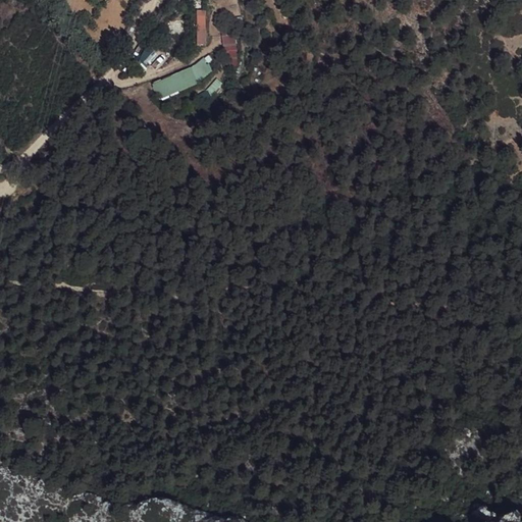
[(196,44),(205,44),(205,10),(197,9),(196,44)]
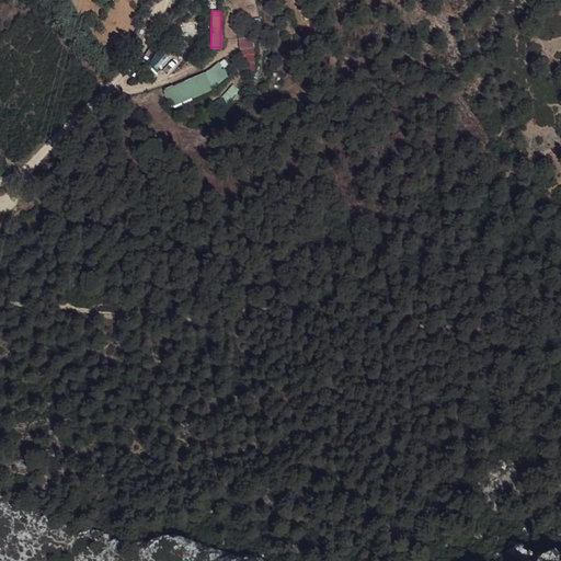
[(262,30),(260,18),(250,19),(252,30),(262,30)]
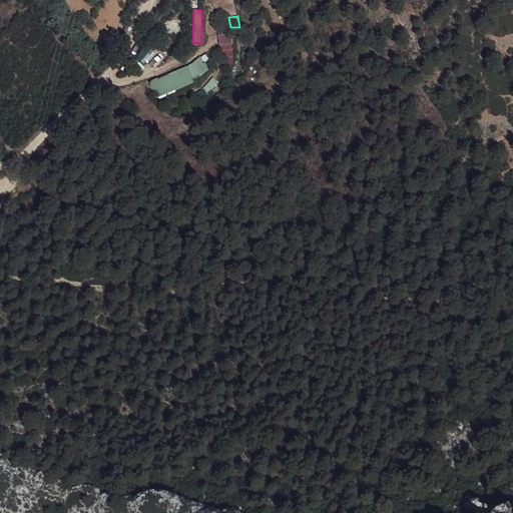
[(216,28),(219,52),(233,51),(230,27),(216,28)]
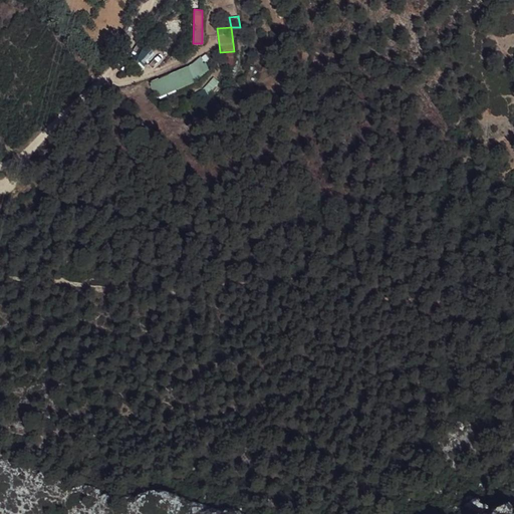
[(202,55),(190,64),(152,82),(158,96),(200,80),(211,69),(208,60),(204,61),(202,55)]
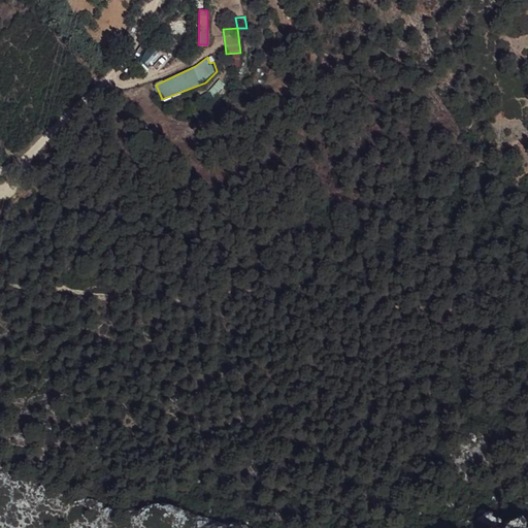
[(220,78),(207,92),(213,97),(226,85),(220,78)]
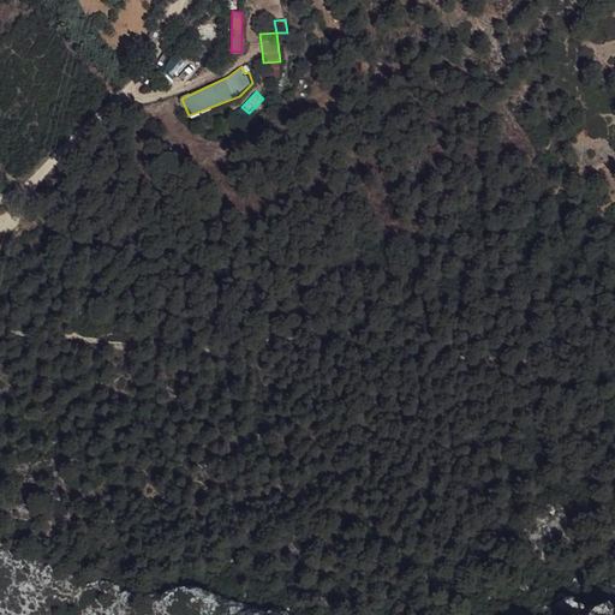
All buildings are outlined.
